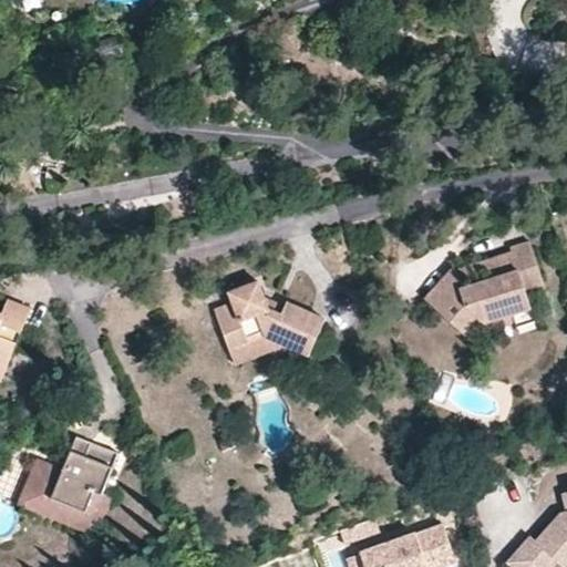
[(58,168),(47,167),(45,178),(57,179),(58,168)]
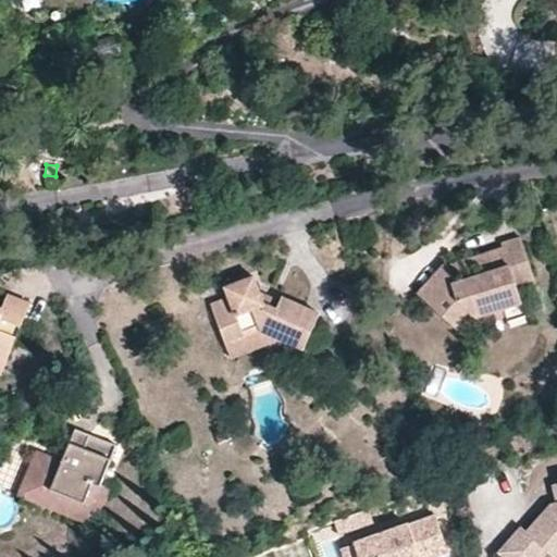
[(459,282),(447,264),(419,293),(461,331),(477,314),(521,299),(517,286),(534,279),(520,236),(502,243),(502,246),(508,265),(459,282)]
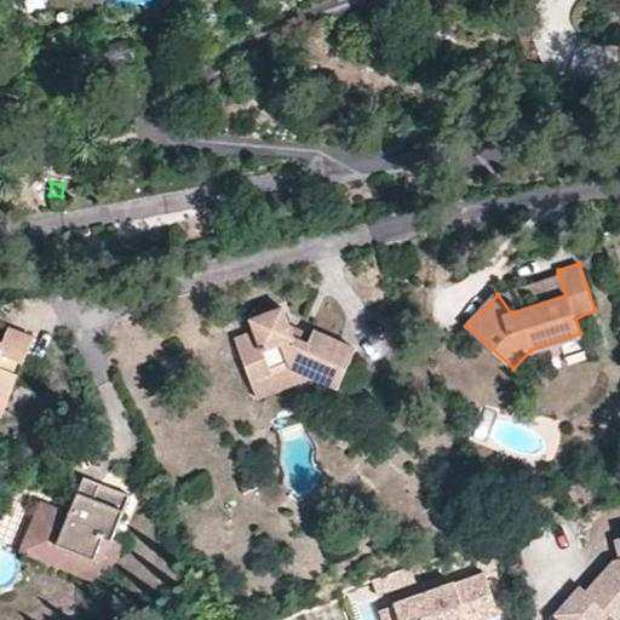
[(558,274),(498,294),(511,314),(566,296),(558,274)]
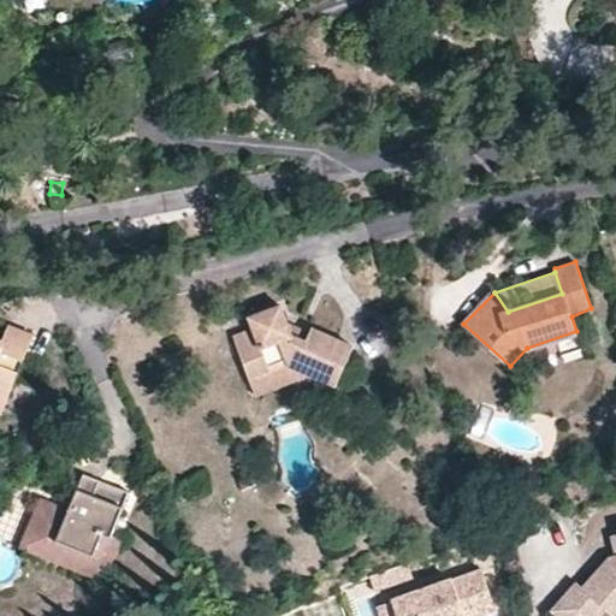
[(291,335),(288,320),(280,304),(248,318),(252,329),(234,336),(250,379),(288,363),(308,373),(333,384),(351,345),(312,326),(308,330),(304,341),(291,335)]
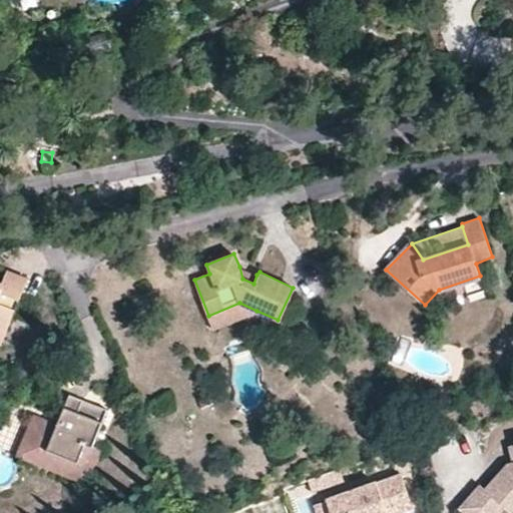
[(257,275),(239,267),(242,279),(253,284),(257,275)]
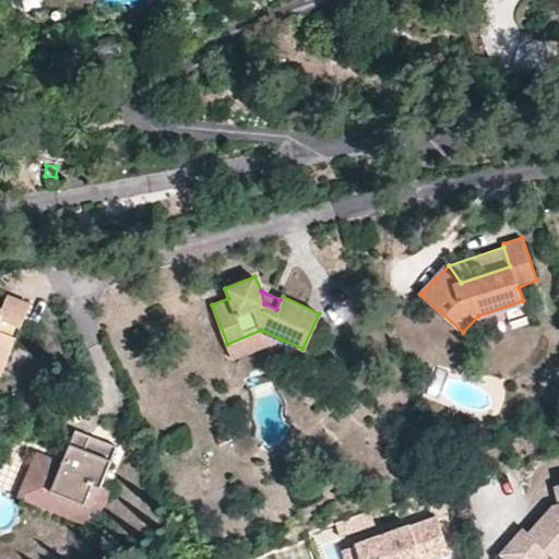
[(0,307),(0,355),(9,358),(28,304),(9,296),(3,308),(0,307)]
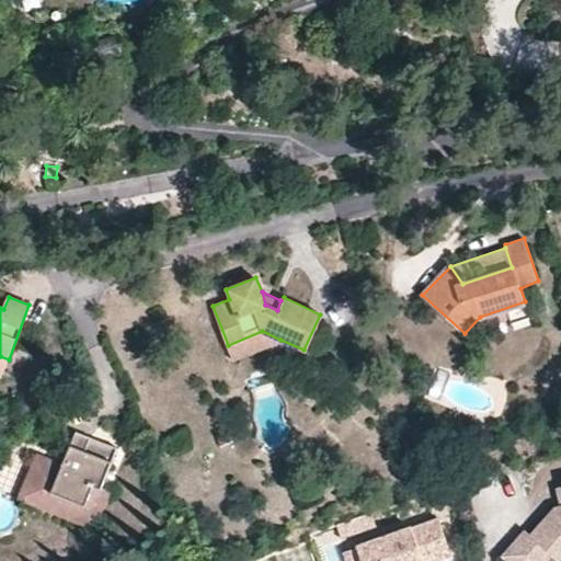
[(480,317),(465,333),(470,339),(483,325),(510,316),(512,322),(530,316),(525,301),(480,317)]
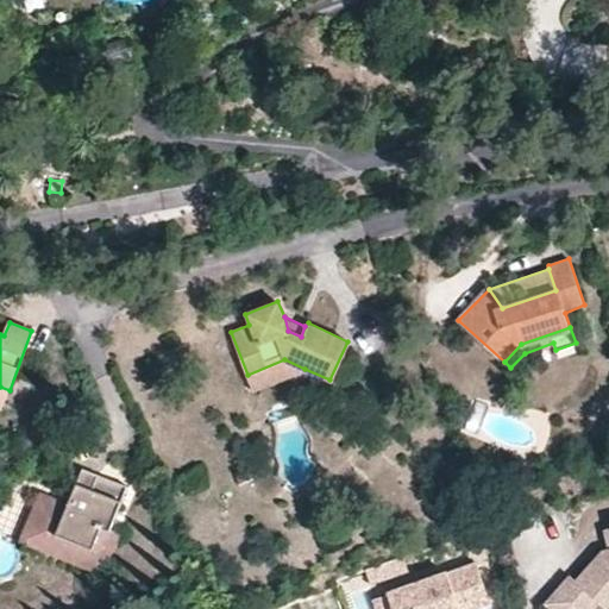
[(284,359),(248,375),(253,389),(305,369),(284,359)]
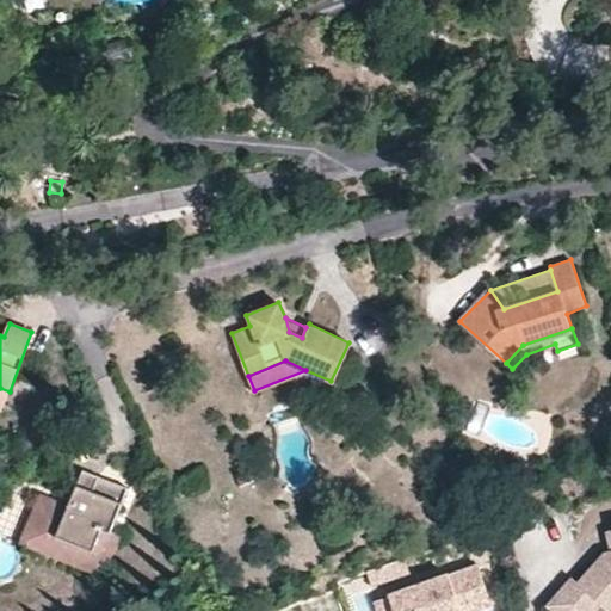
[(0,408),(4,411),(10,392),(0,388),(0,408)]
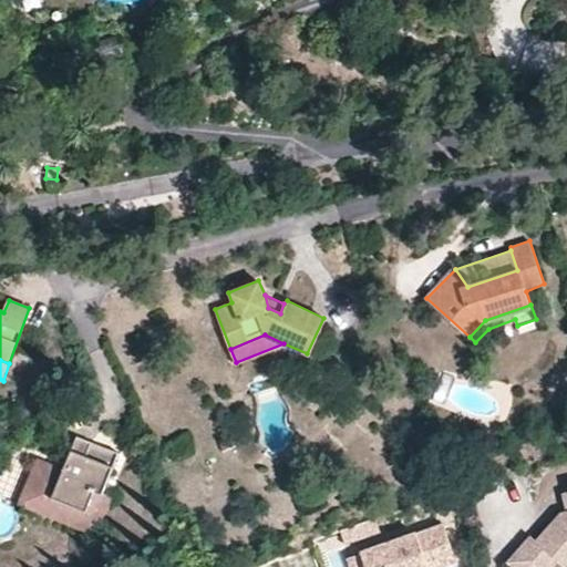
[(84,455),(90,440),(76,435),(70,450),(84,455)]
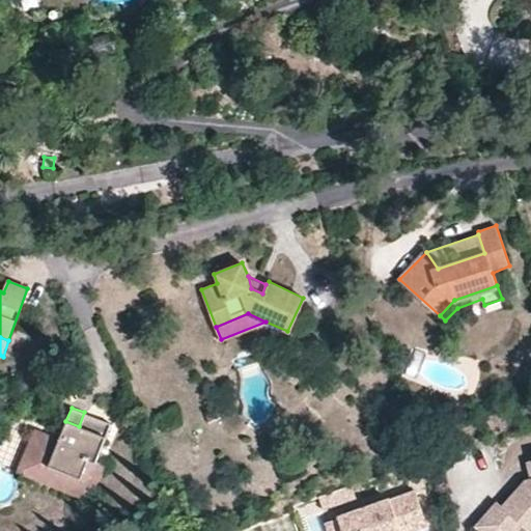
[(111,422),(84,412),(79,426),(65,421),(57,438),(35,429),(30,442),(52,452),(49,464),(81,477),(89,459),(95,462),(96,459),(111,422)]
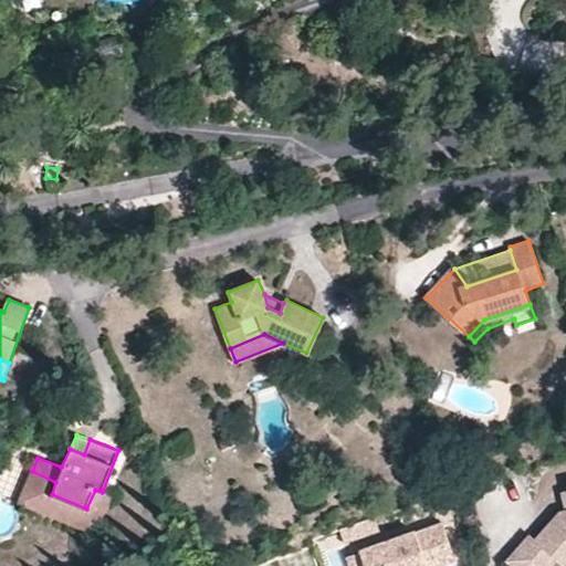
[(108,492),(103,490),(102,492),(95,490),(86,509),(52,494),(55,482),(32,471),(21,500),(93,531),(108,492)]
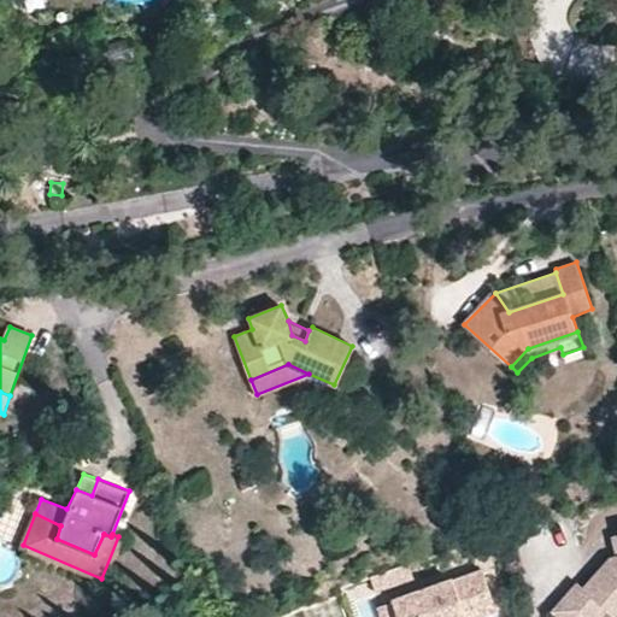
[(616,553),(612,556),(585,585),(580,580),(556,607),(566,616),(598,616),(609,606),(611,609),(616,601),(616,553)]
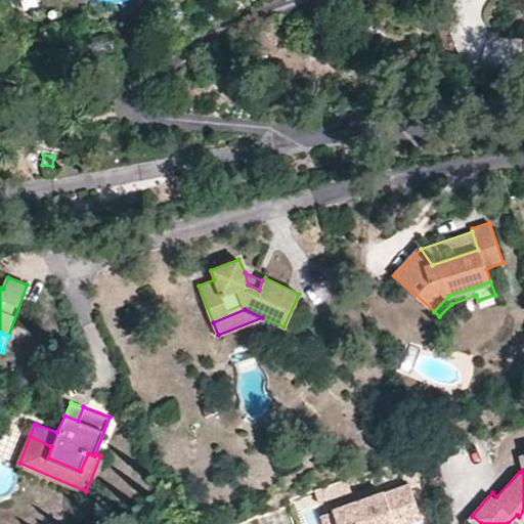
[(423,515),(412,483),(319,513),(322,523),(396,523),(423,515)]
